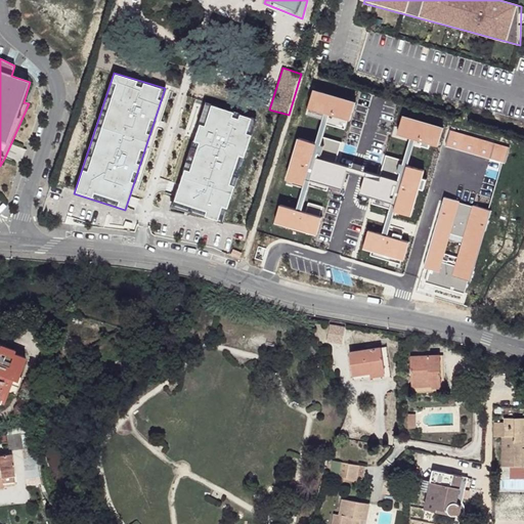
[(354,102),(312,90),(307,108),(323,114),(328,115),(348,122),(354,102)]
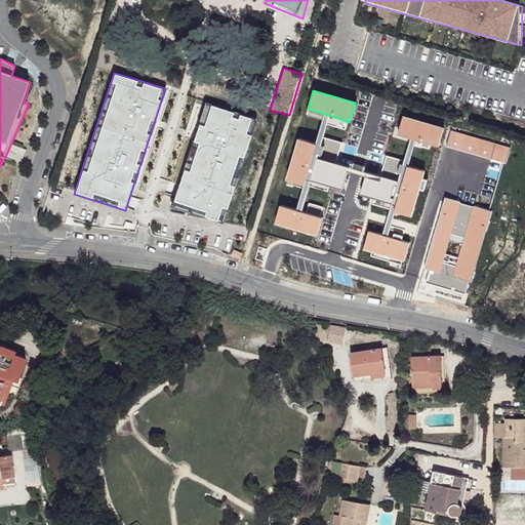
[(257,119),(205,103),(171,209),(221,225),(257,119)]
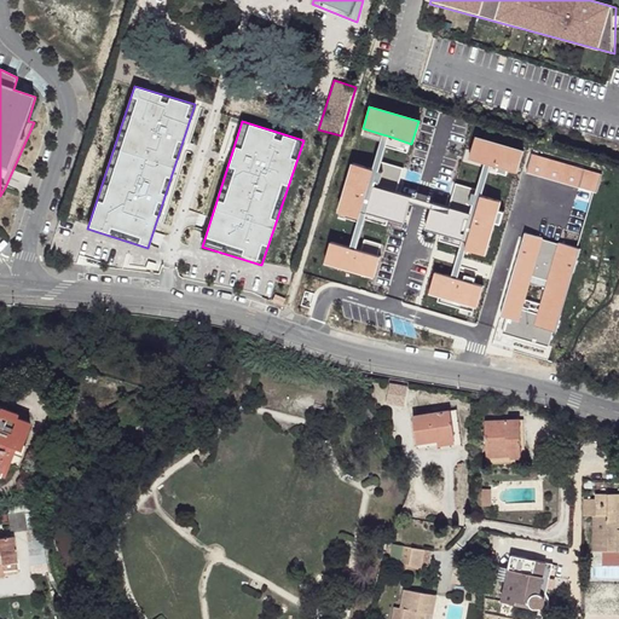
[(387,136),(382,134),(372,171),(358,221),(350,249),(356,250),(364,219),(374,187),(381,162),(385,148),(387,136)]
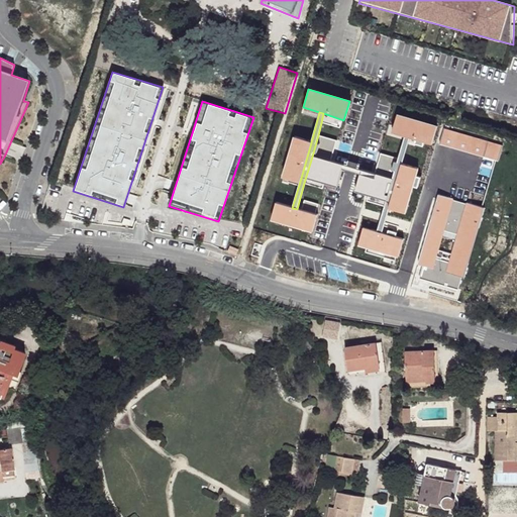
[(321,123),(339,127),(343,120),(323,113),(321,123)]
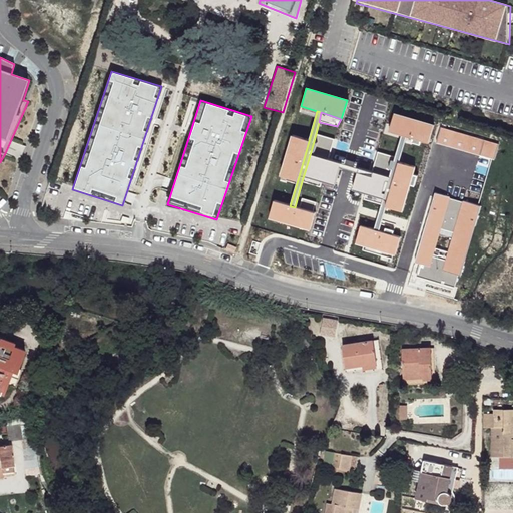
[(434,125),(393,113),(390,124),(388,132),(399,135),(401,136),(406,137),(421,140),(429,142),(434,125)]
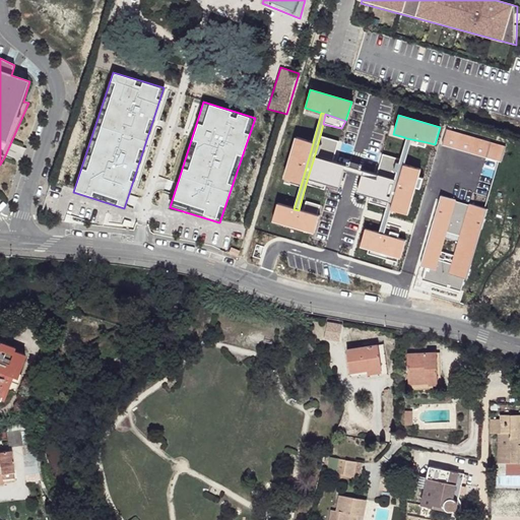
[(393,134),(395,126),(391,125),(388,136),(403,140),(404,137),(393,134)]
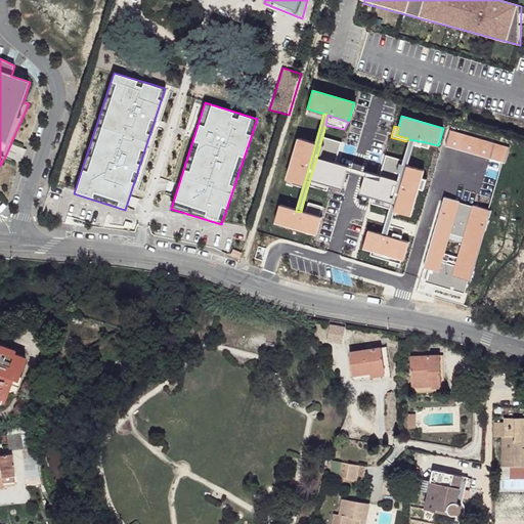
[(510,147),(449,130),(444,146),(505,164),(510,147)]
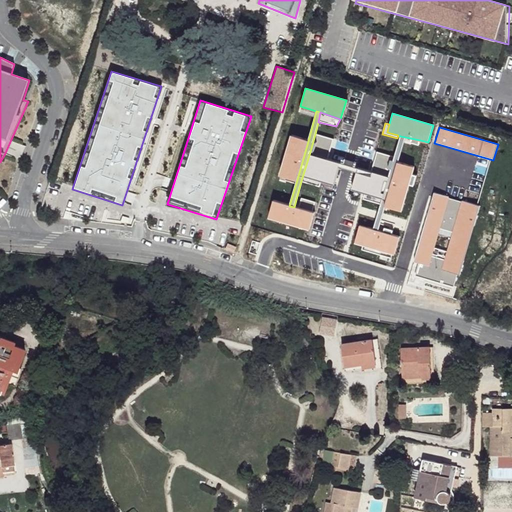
[(333,139),(315,134),(309,155),(327,160),(333,139)]
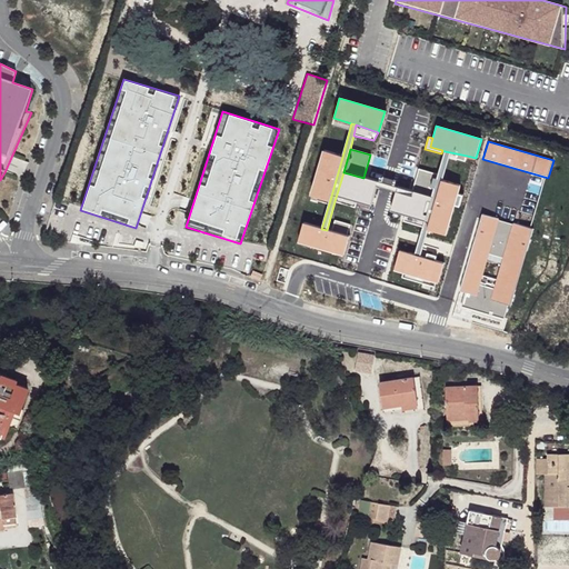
[(342,157),(322,151),(308,197),(329,203),(342,157)]
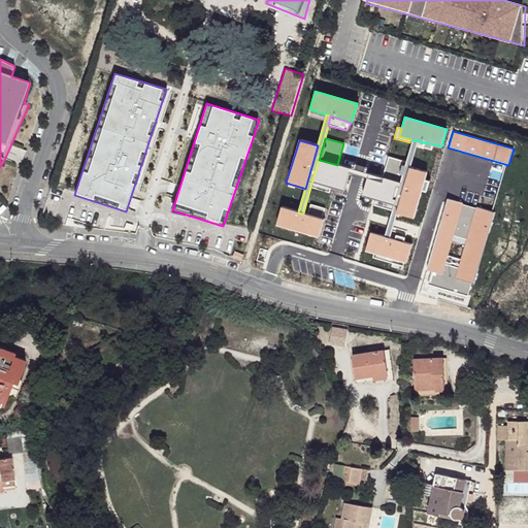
[(418,141),(413,140),(406,162),(400,184),(394,205),(392,211),(384,237),(390,238),(397,215),(410,168),(418,141)]
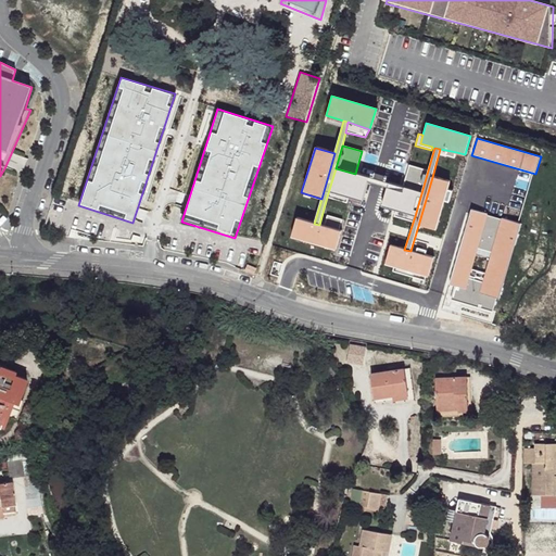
[(454,159),(456,152),(440,149),(439,154),(445,156),(445,155),(454,159)]
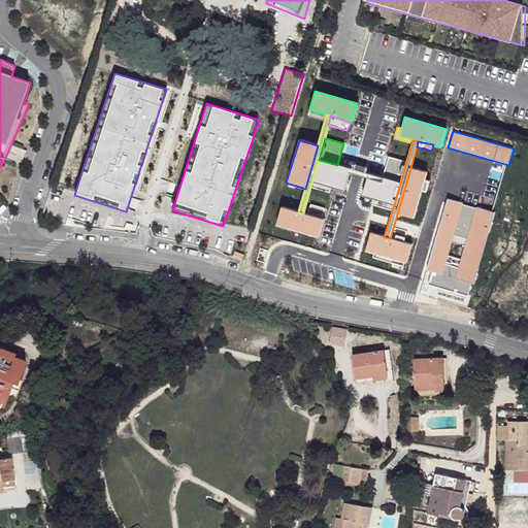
[(8,158),(22,160),(23,147),(10,145),(8,158)]
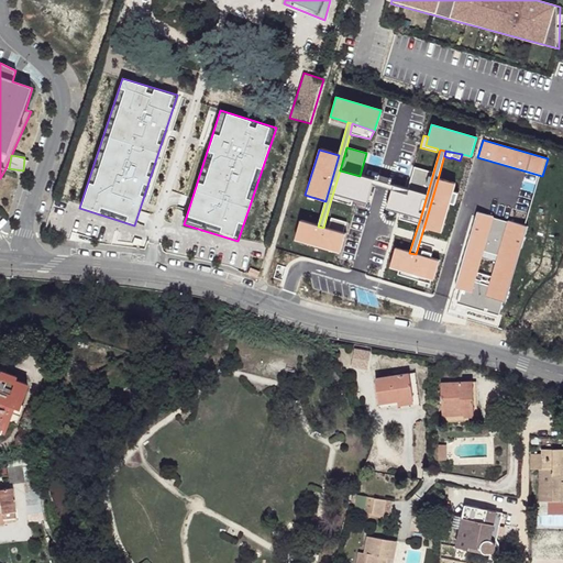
[(433,173),(415,167),(408,190),(427,196),(433,173)]
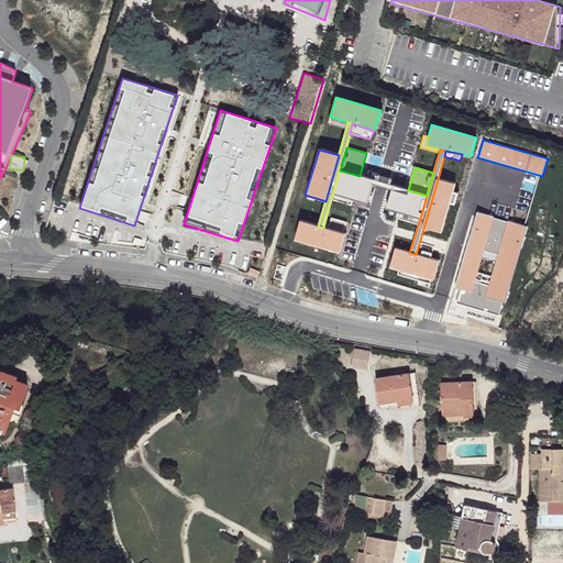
[(340,170),(331,199),(352,206),(353,199),(366,202),(372,185),(374,180),(340,170)]
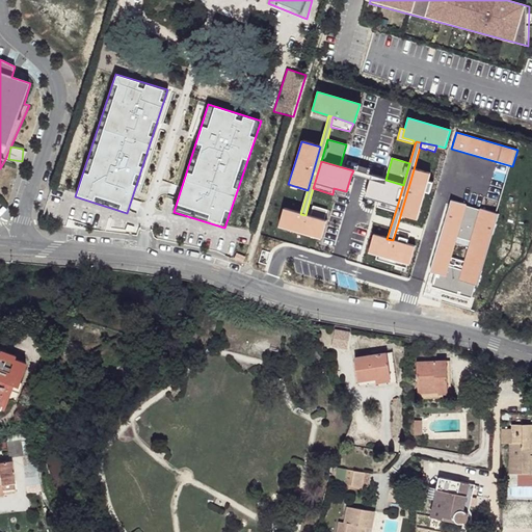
[(430,174),(414,169),(400,216),(418,220),(425,193),(429,195),(432,183),(428,182),(430,174)]
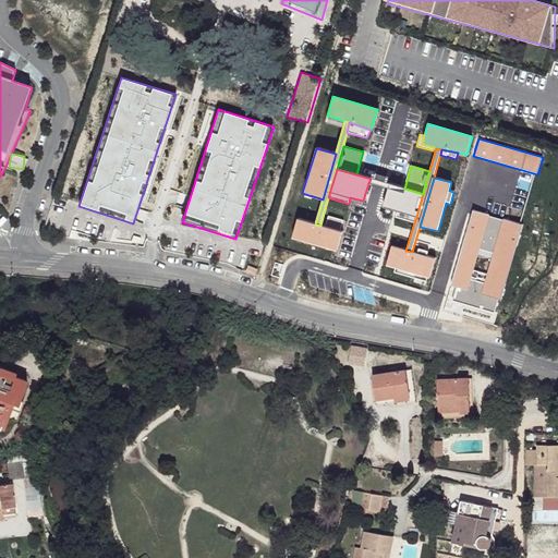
[(379,181),(371,179),(368,183),(378,185),(388,187),(389,183),(379,181)]
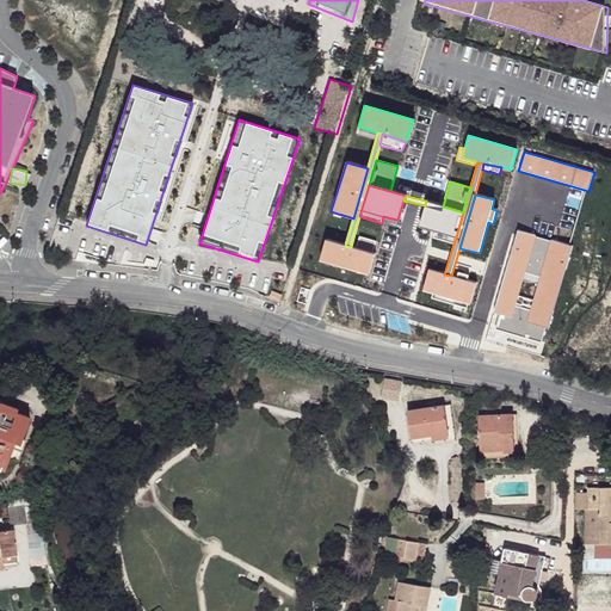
[(443,207),(426,201),(425,205),(419,227),(434,232),(433,239),(454,245),(456,238),(463,213),(443,207)]
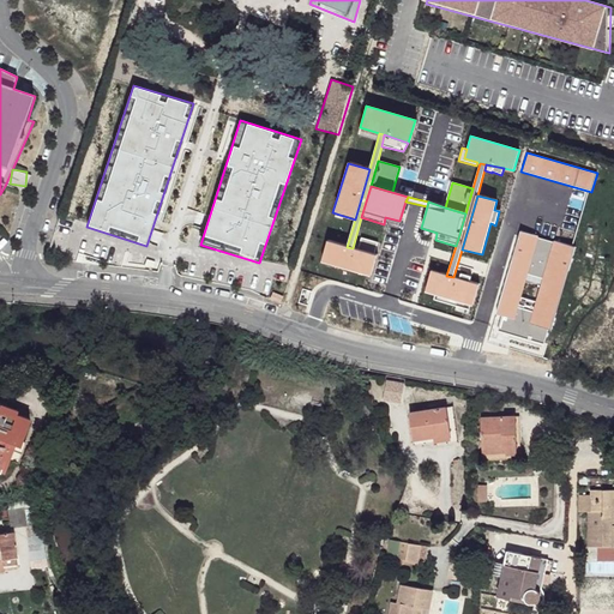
[(576,247),(521,230),(497,313),(503,315),(499,331),(543,344),(576,247)]
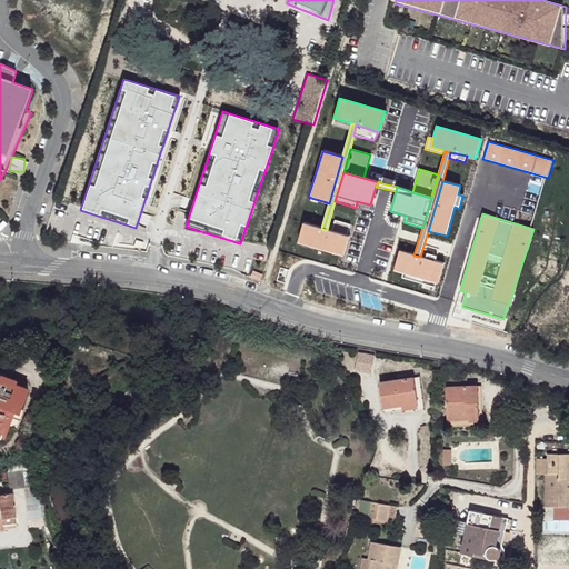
[(351,225),(335,220),(332,231),(347,237),(351,225)]
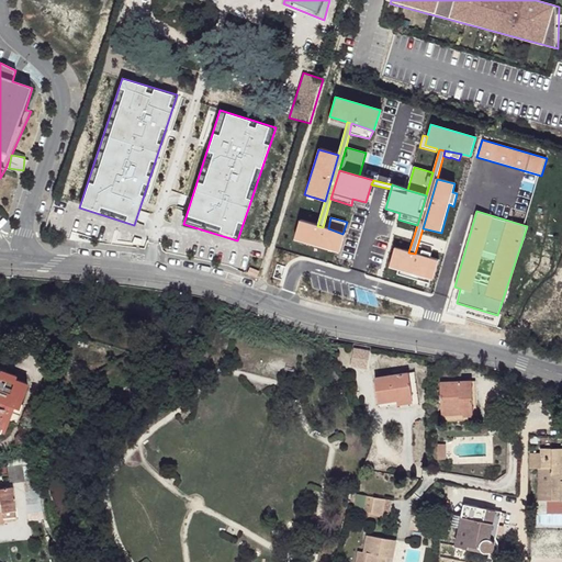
[(317,226),(299,221),(293,240),(339,254),(344,234),(343,234),(328,228),(323,227),(317,226)]
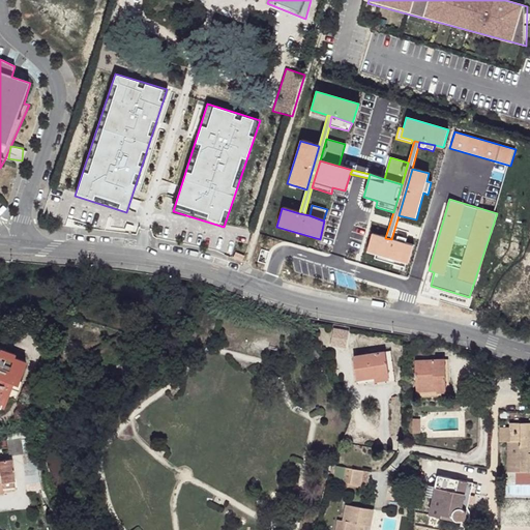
[(385,238),(371,234),(366,253),(376,255),(375,259),(393,265),(392,268),(404,271),(405,264),(408,264),(413,245),(391,239),(385,238)]
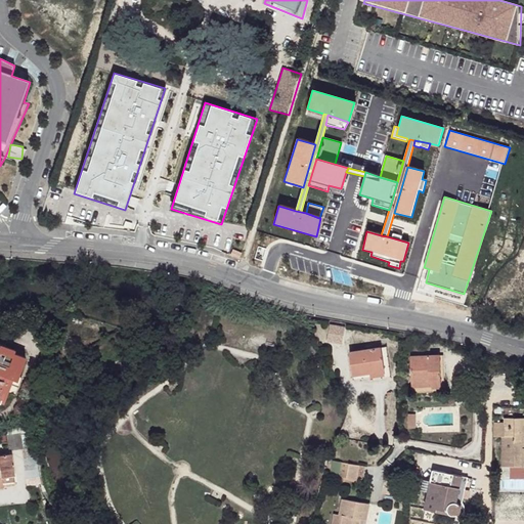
[(323,328),(322,341),(344,344),(346,325),(333,323),(332,329),(323,328)]
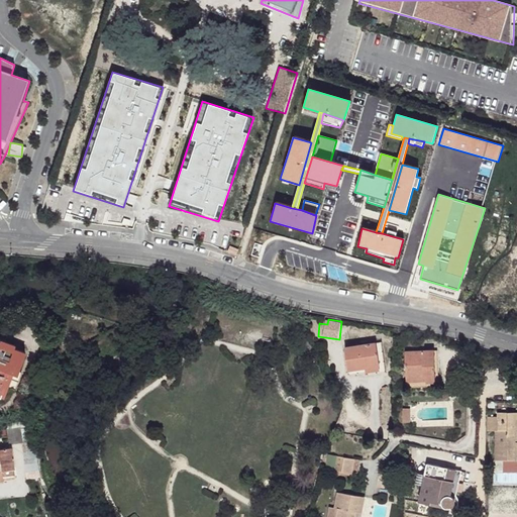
[(3,362),(0,381),(18,383),(20,379),(22,379),(22,384),(31,385),(35,366),(36,356),(40,356),(42,337),(29,335),(30,333),(15,331),(14,333),(2,332),(0,344),(0,354),(4,355),(3,362)]
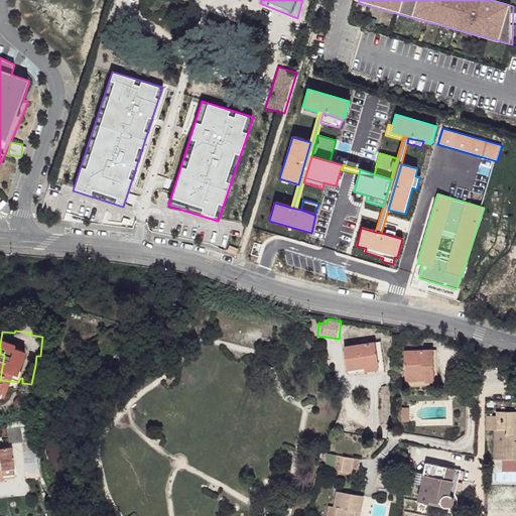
[(348,367),(349,372),(366,370),(367,373),(387,371),(383,340),(377,341),(380,363),(348,367)]
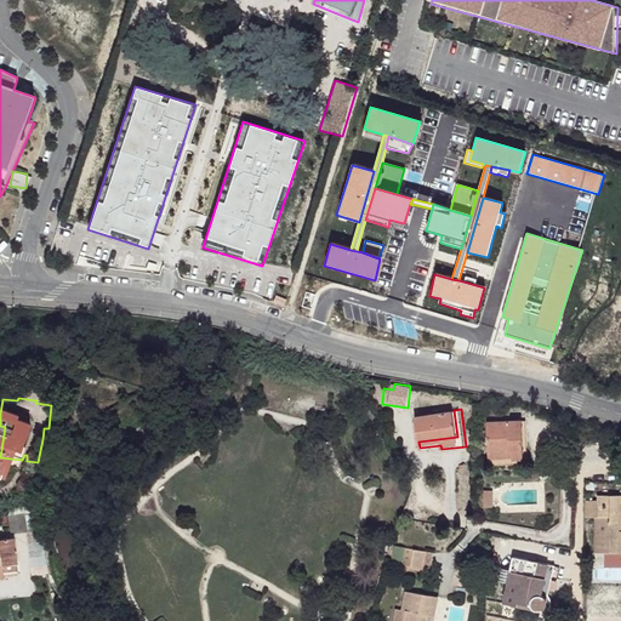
[(415,414),(419,442),(457,437),(454,410),(415,414)]
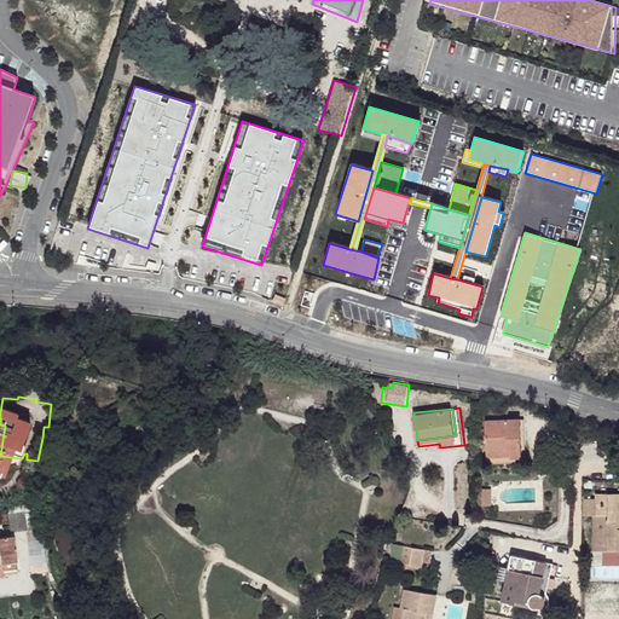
[(519,420),(485,422),(485,461),(521,461),(519,420)]
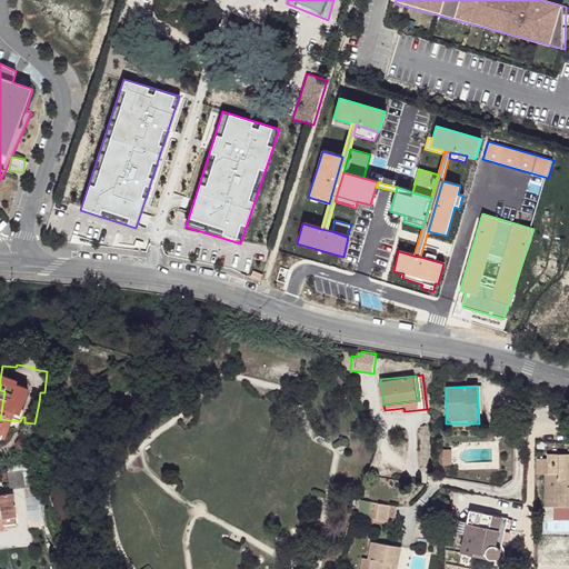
[(546,472),(546,506),(568,505),(568,452),(546,453),(546,458),(536,458),(535,472),(546,472)]
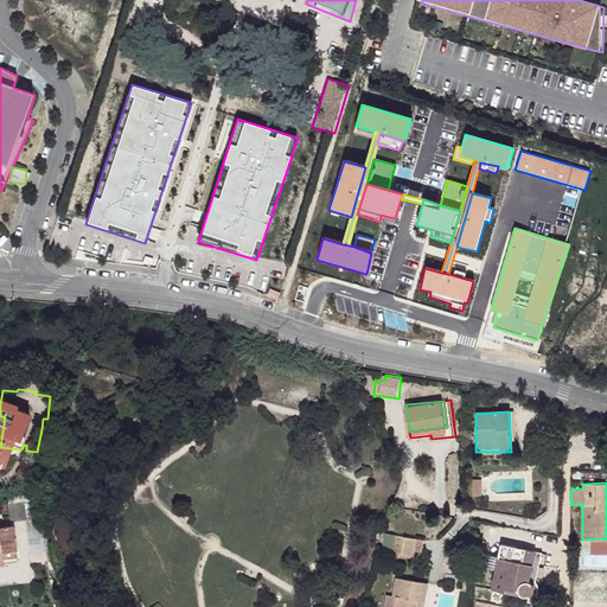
[(39,515),(25,516),(29,551),(43,551),(39,515)]
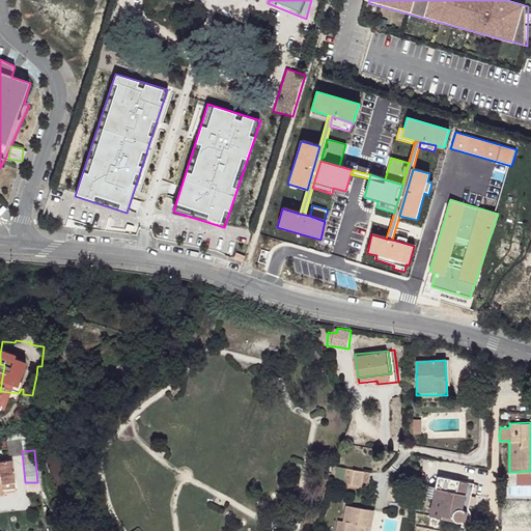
[(0,487),(5,487),(6,478),(20,476),(17,453),(1,455),(1,460),(0,460),(0,487)]
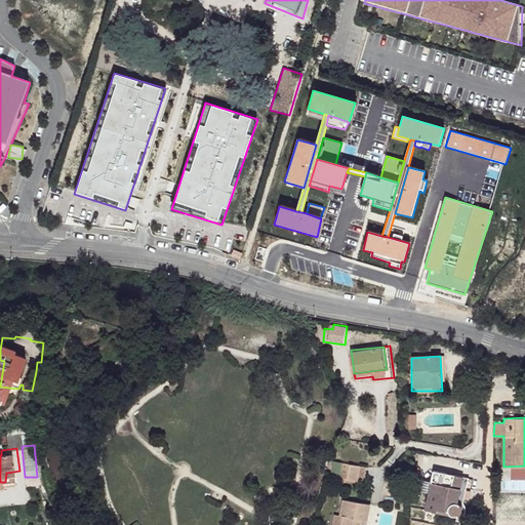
[(350,462),(347,477),(357,479),(360,465),(350,462)]
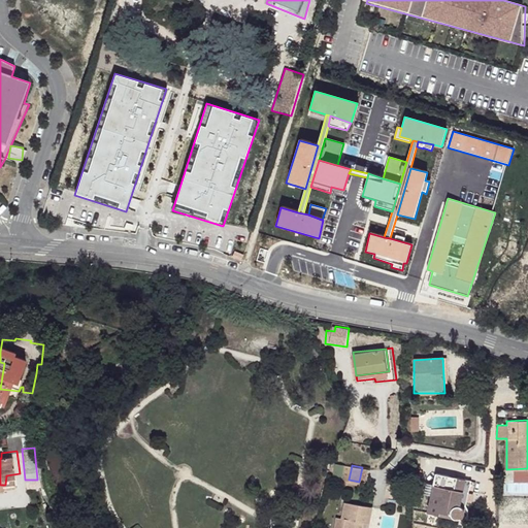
[(436,471),(427,509),(439,512),(439,509),(454,512),(455,516),(457,516),(461,515),(462,514),(463,510),(463,509),(463,506),(460,504),(459,504),(464,477),(436,471)]
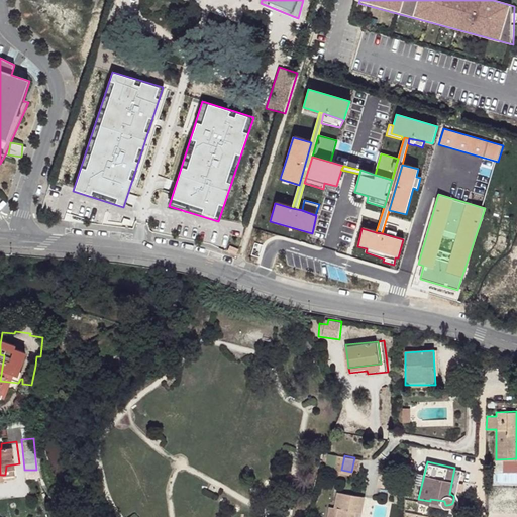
[(454,468),(449,494),(450,494),(453,496),(453,499),(453,500),(457,501),(457,500),(458,498),(458,497),(458,495),(457,494),(456,493),(461,469),(454,468)]
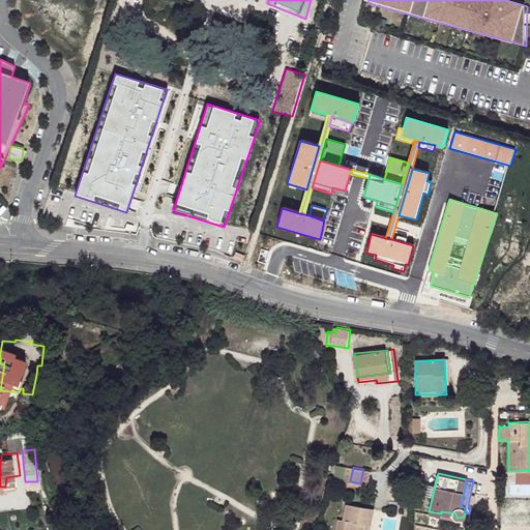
[(337,518),(335,529),(356,529),(358,522),(365,523),(371,524),(374,506),(346,502),(343,519),(337,518)]
